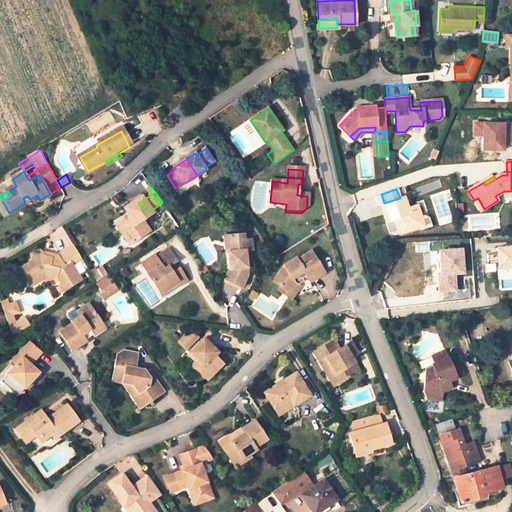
[(37,195),(30,199),(33,204),(40,200),(37,195)]
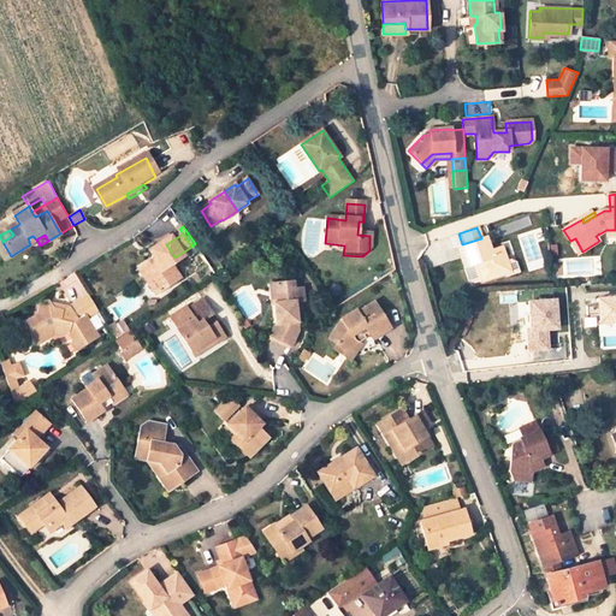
[(478,268),(483,280),(504,273),(501,262),(504,260),(501,246),(489,250),(484,237),(481,238),(462,244),(460,246),(466,266),(479,262),(481,267),(478,268)]
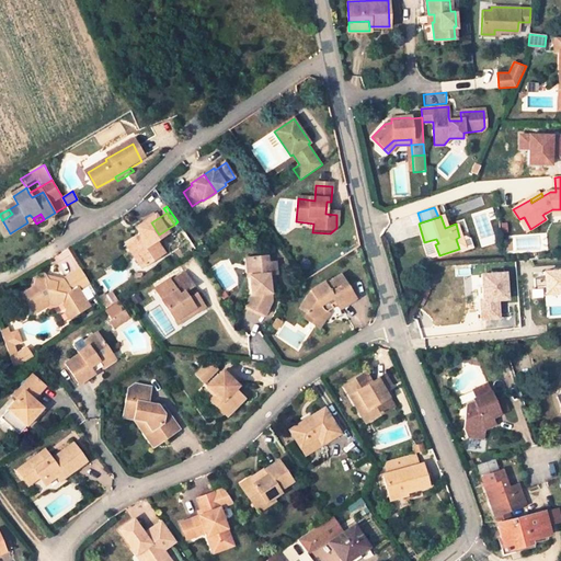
[(519,219),(526,231),(530,229),(524,217),(519,219)]
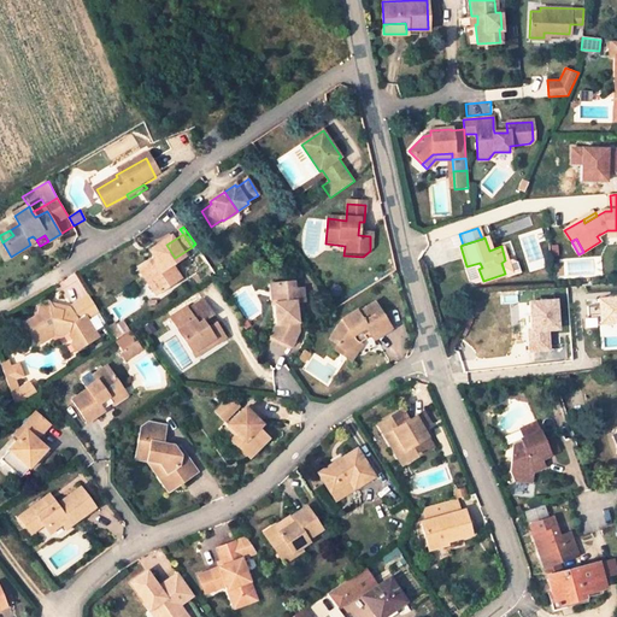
[(142,283),(153,298),(163,292),(175,283),(168,272),(178,264),(175,258),(166,245),(165,244),(144,257),(151,268),(144,272),(141,270),(131,276),(139,287),(142,283)]
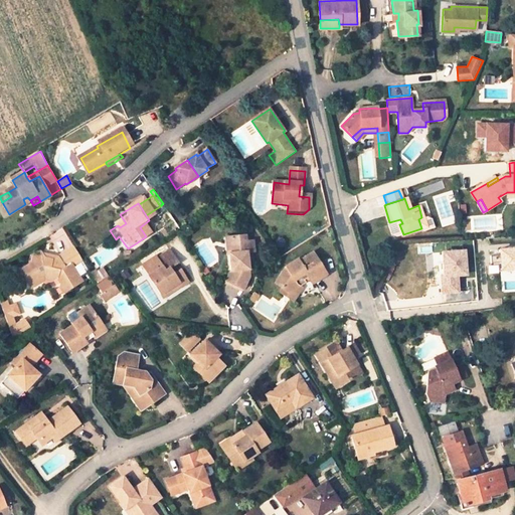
[(389,222),(386,222),(390,235),(396,236),(403,234),(399,224),(402,223),(400,219),(389,222)]
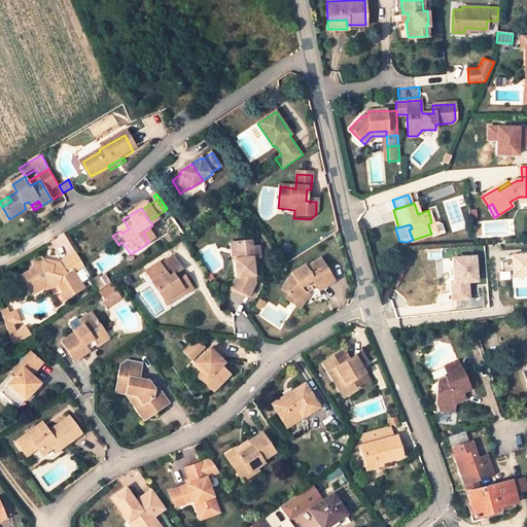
[(118,245),(127,257),(131,254),(121,242),(118,245)]
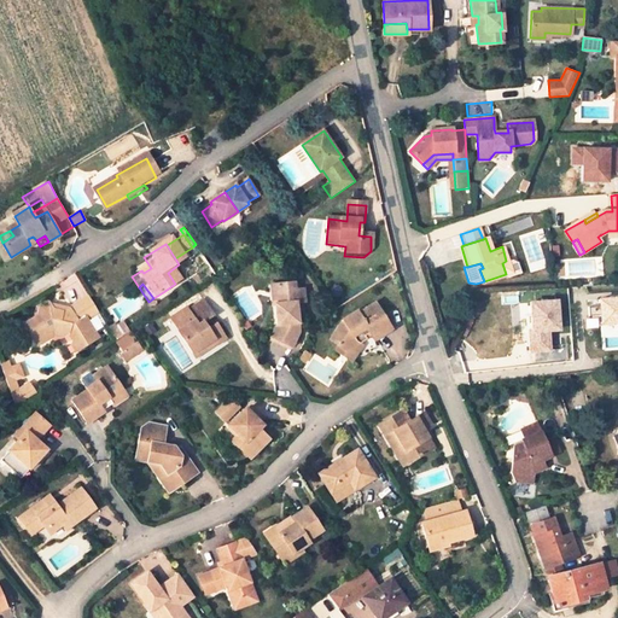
[(283,326),(278,326),(272,338),(292,349),(301,333),(299,316),(299,305),(304,304),(309,304),(308,292),(299,293),(299,285),(281,286),(283,305),(277,305),(277,318),(283,318),(283,326)]
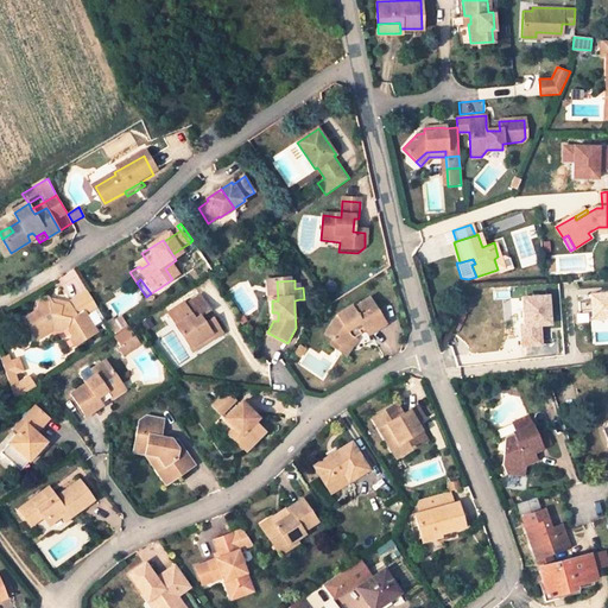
[(99,309),(89,292),(68,305),(63,309),(49,306),(46,302),(44,298),(33,305),(31,312),(17,322),(27,337),(37,331),(43,335),(48,333),(56,335),(62,331),(67,337),(71,339),(76,346),(97,331),(88,317),(99,309)]
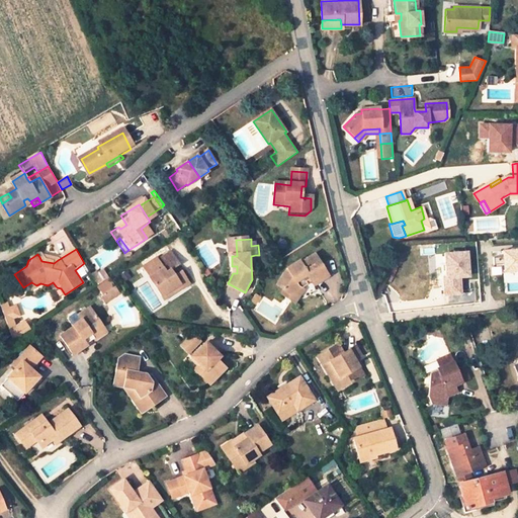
[(517,249),(504,251),(504,257),(494,258),(495,265),(505,264),(505,271),(517,269),(517,249)]
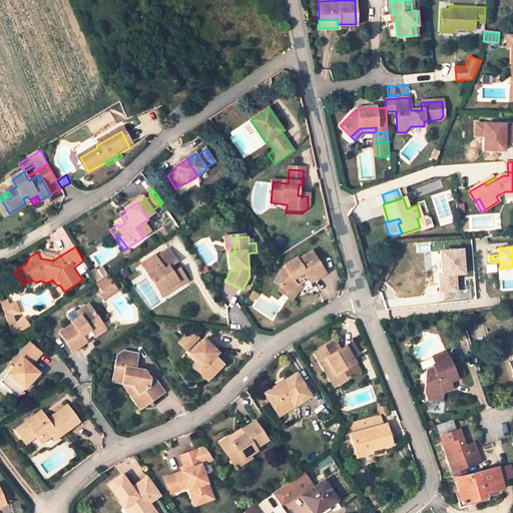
[(179,279),(182,285),(190,279),(181,266),(174,271),(171,266),(178,261),(169,248),(158,257),(163,264),(150,273),(162,291),(179,279)]
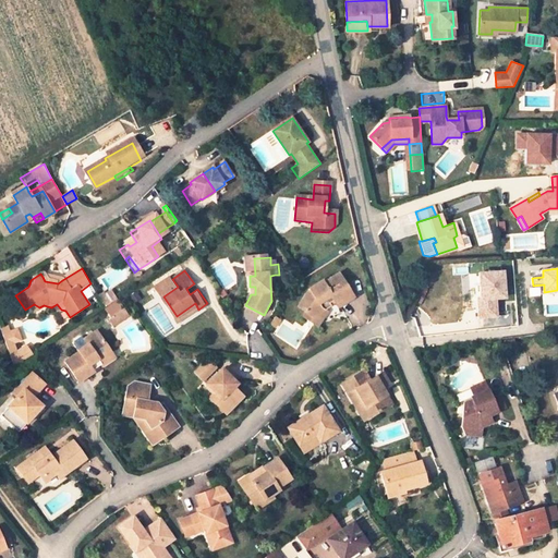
[(480,273),(482,299),(478,299),(480,318),(498,316),(496,299),(507,298),(505,271),(480,273)]
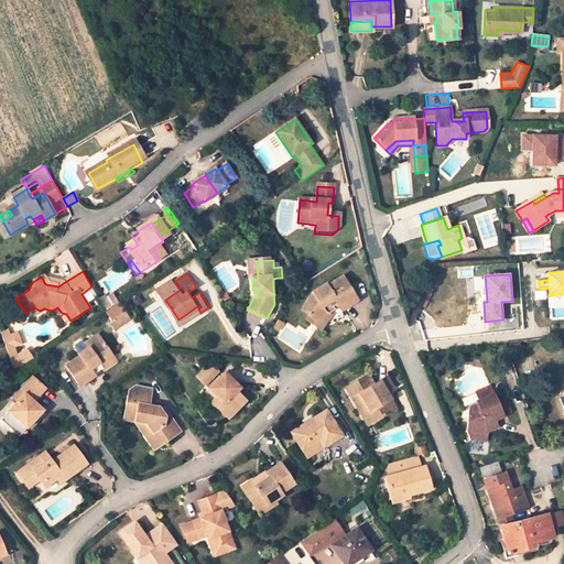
[(322,315),(325,317),(332,313),(331,311),(335,307),(339,314),(356,303),(342,279),(325,289),(323,286),(311,293),(313,296),(310,297),(299,313),(308,318),(317,324),(322,315)]
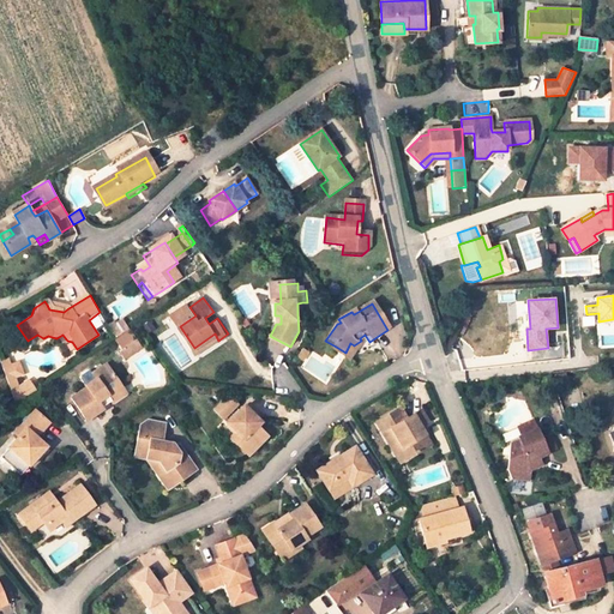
[(114,323),(109,326),(116,339),(128,331),(124,323),(116,329),(114,323)]
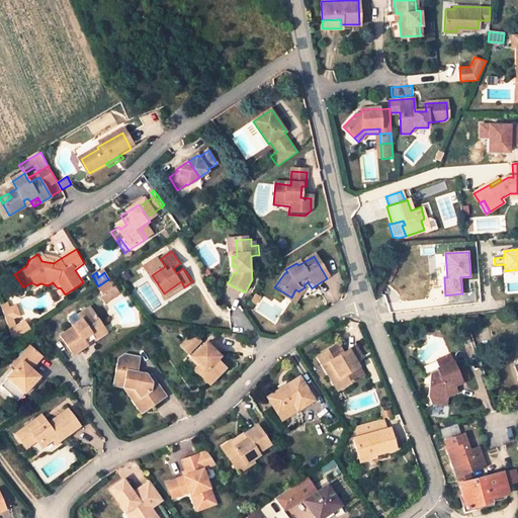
[(108,279),(98,286),(104,295),(110,290),(114,288),(108,279)]
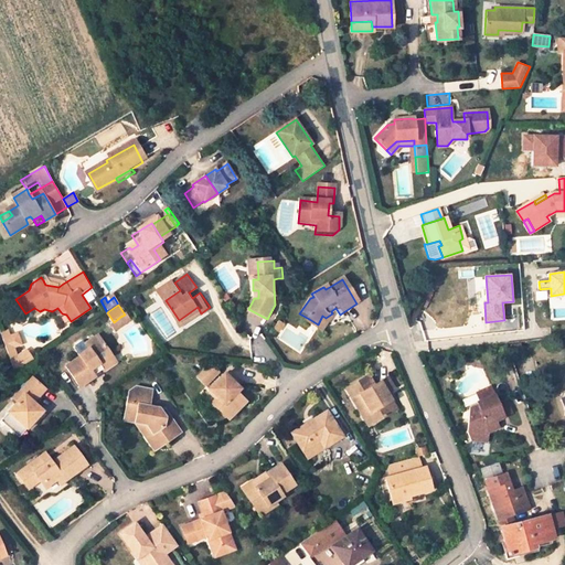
[(198,307),(179,320),(183,327),(201,313),(198,307)]
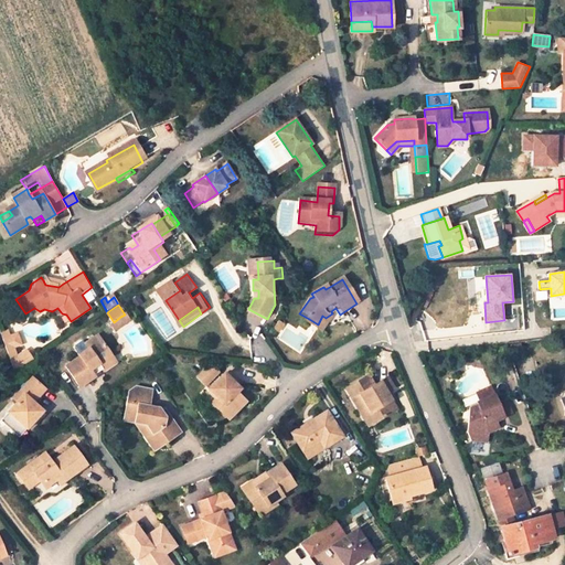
[(34,308),(25,313),(29,319),(40,311),(34,308)]
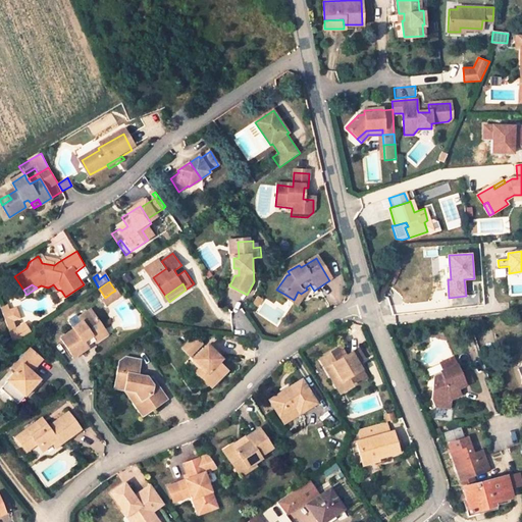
[(111,293),(115,299),(120,297),(115,291),(111,293)]
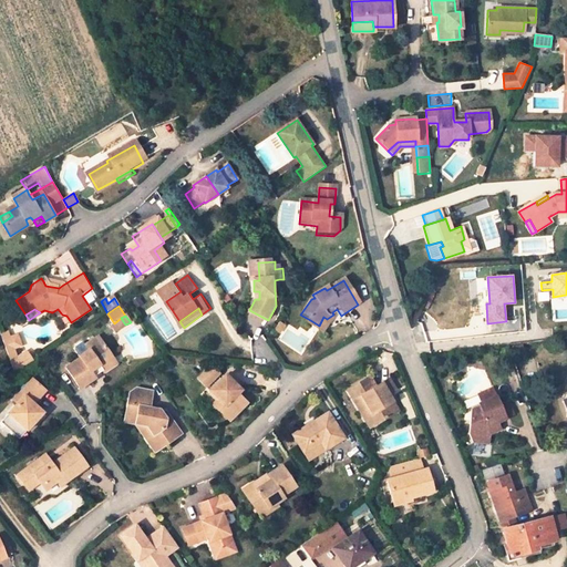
[(321,336),(331,322),(327,319),(323,317),(319,326),(310,320),(306,326),(321,336)]
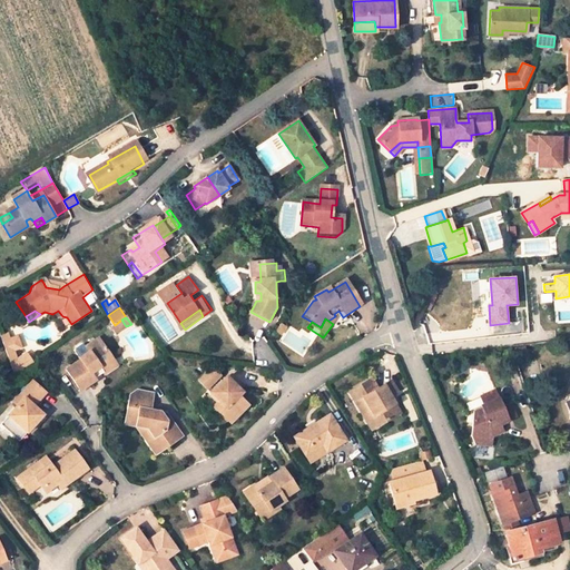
[(126,326),(121,320),(115,325),(112,326),(117,333),(126,326)]
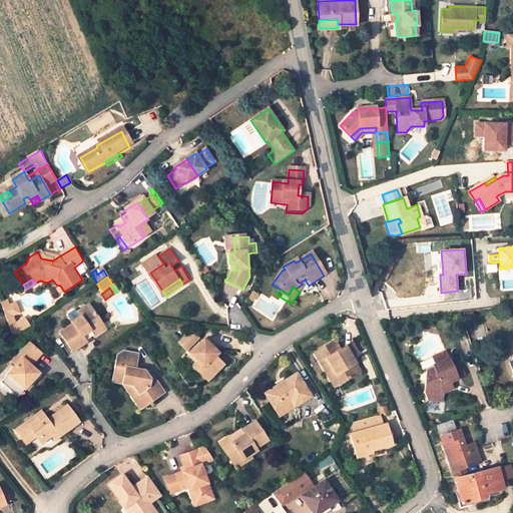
[(255,298),(251,296),(247,302),(251,305),(255,298)]
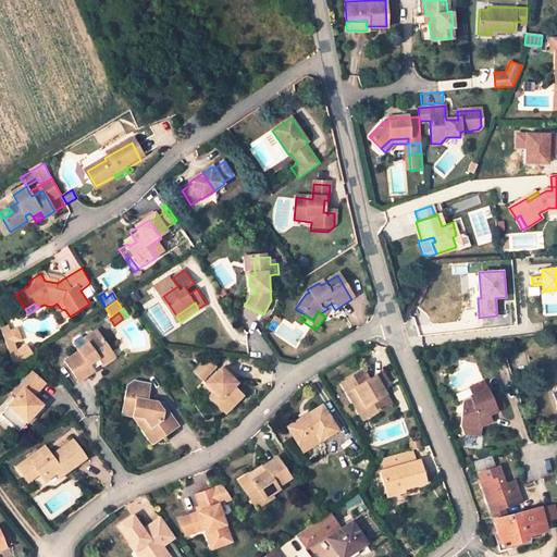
[(8,326),(2,330),(12,357),(17,354),(17,353),(14,343),(21,339),(17,329),(10,333),(8,326)]
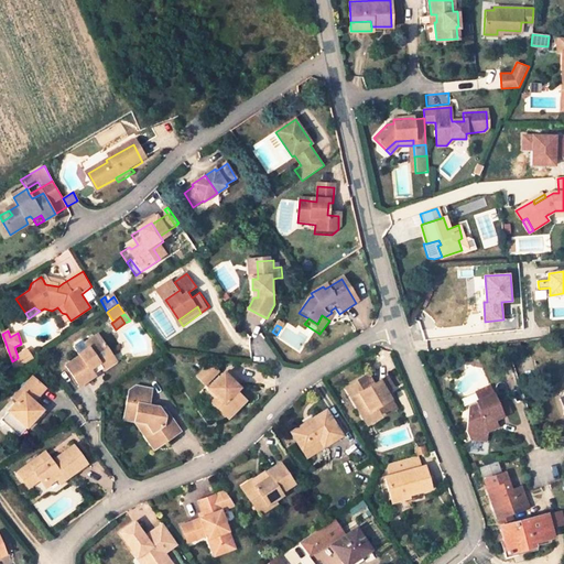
[(89,347),(80,353),(83,356),(67,366),(82,387),(96,377),(95,375),(91,369),(100,362),(101,365),(115,356),(106,344),(104,345),(97,337),(87,344),(89,347)]
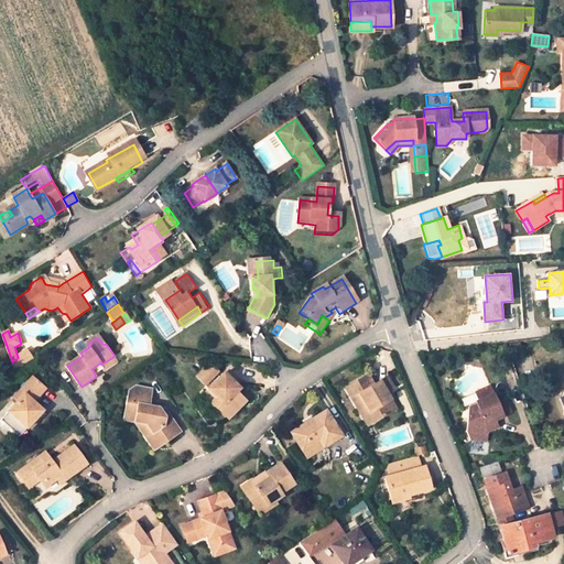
[(87,344),(78,350),(80,353),(89,347),(87,344)]
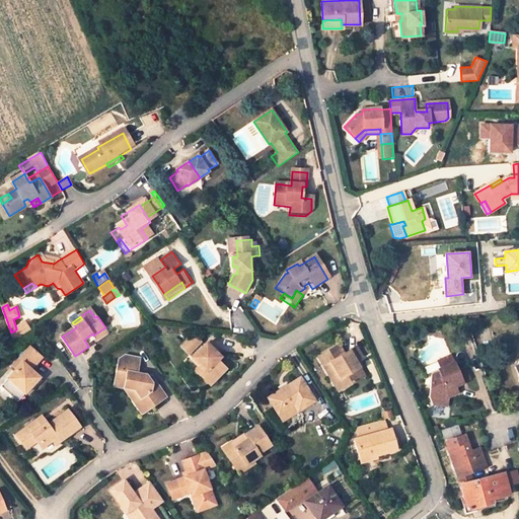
[(457,319),(462,332),(468,330),(464,317),(457,319)]
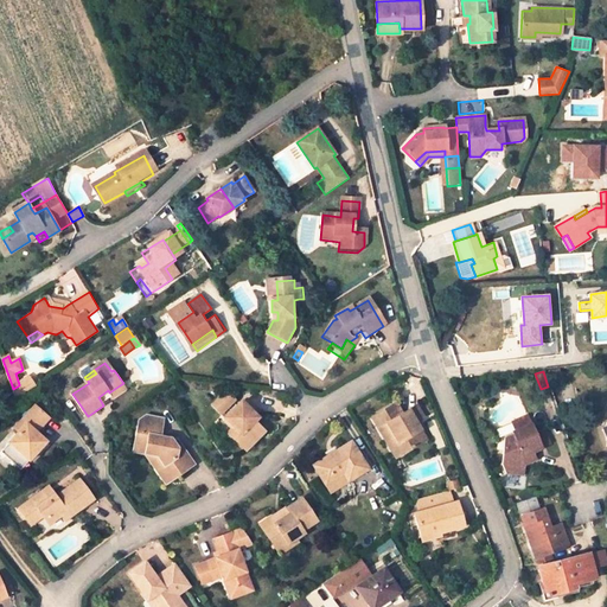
[(13,389),(18,401),(39,387),(32,376),(24,381),(19,384),(19,385),(13,389)]
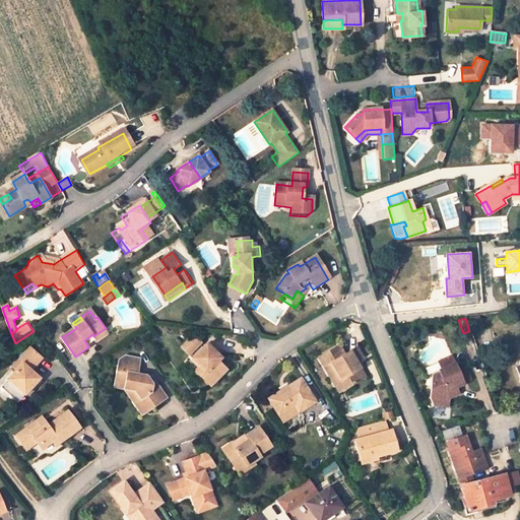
[(84,340),(87,345),(95,339),(96,341),(109,333),(106,328),(93,336),(92,334),(84,340)]
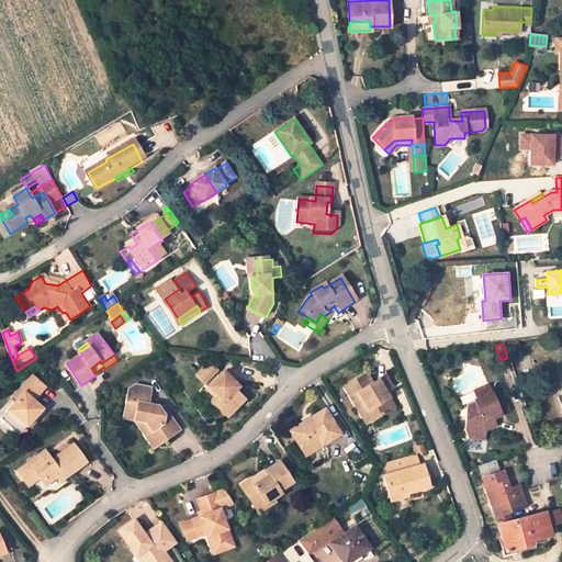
[(198,377),(210,389),(224,373),(213,362),(198,377)]
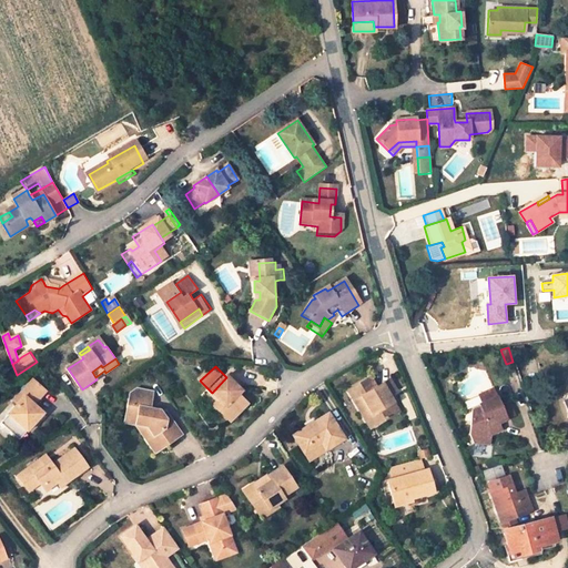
[(226,407),(220,413),(230,423),(249,405),(239,396),(242,393),(226,377),(212,393),(221,401),(226,407)]
